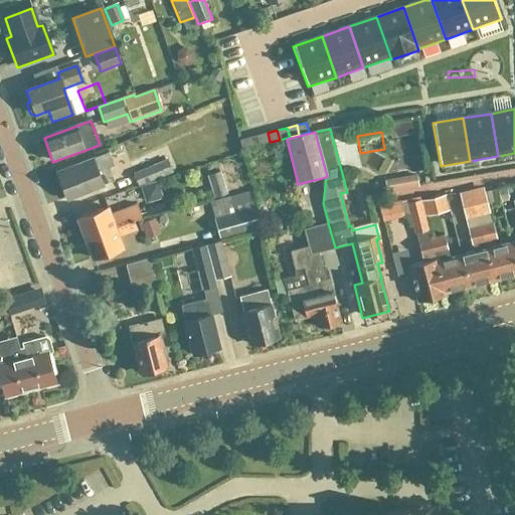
[(268,133),(258,135),(261,145),(270,142),(268,133)]
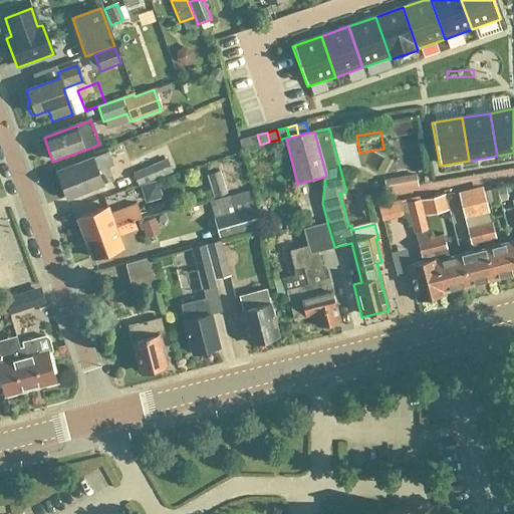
[(257,135),(248,138),(250,147),(260,145),(257,135)]
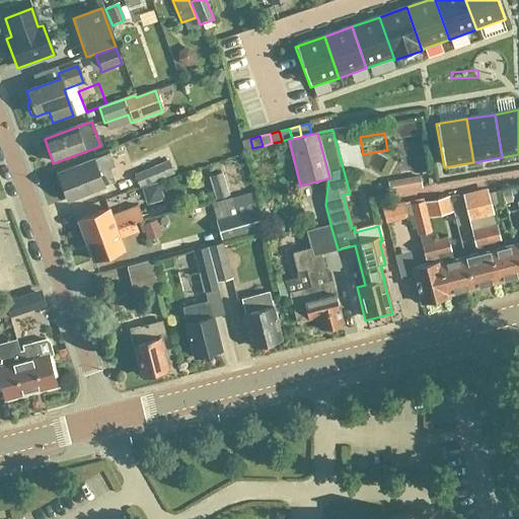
[(250,139),(240,141),(243,151),(252,148),(250,139)]
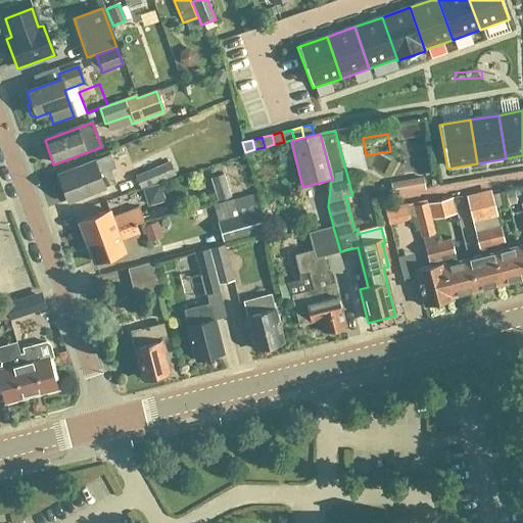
[(348,173),(367,168),(361,140),(341,144),(348,173)]
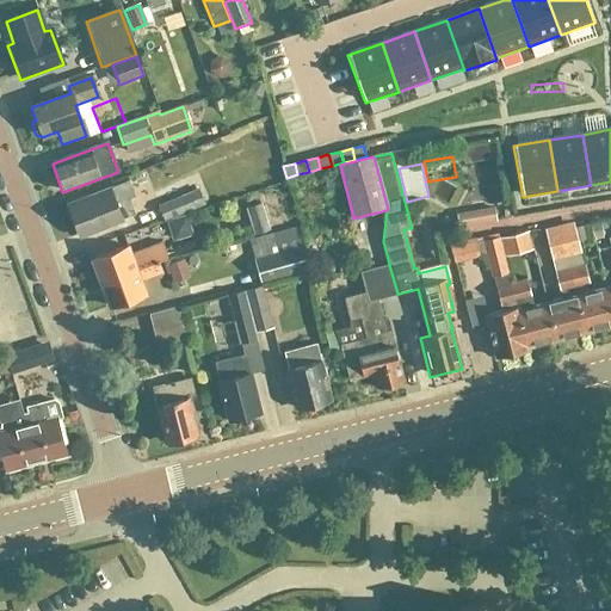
[(80,238),(122,221),(135,215),(129,201),(135,198),(129,183),(110,190),(67,207),(80,238)]
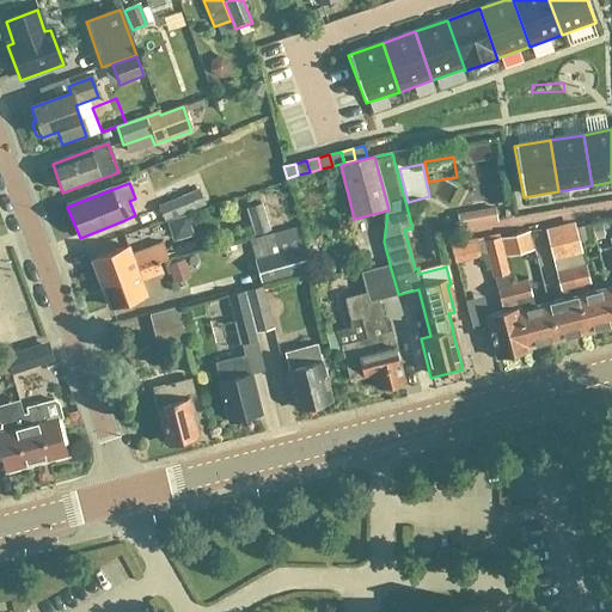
[(164,224),(204,207),(199,191),(158,208),(164,224)]
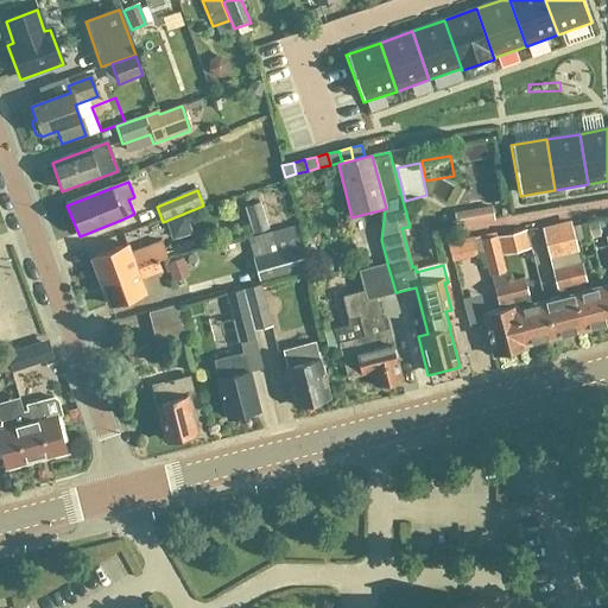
[(267,229),(260,204),(245,209),(252,234),(267,229)]
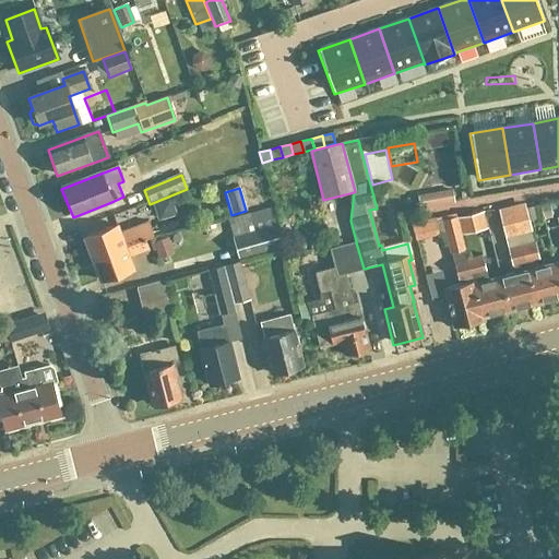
[(512,212),(519,236),(532,233),(525,209),(512,212)]
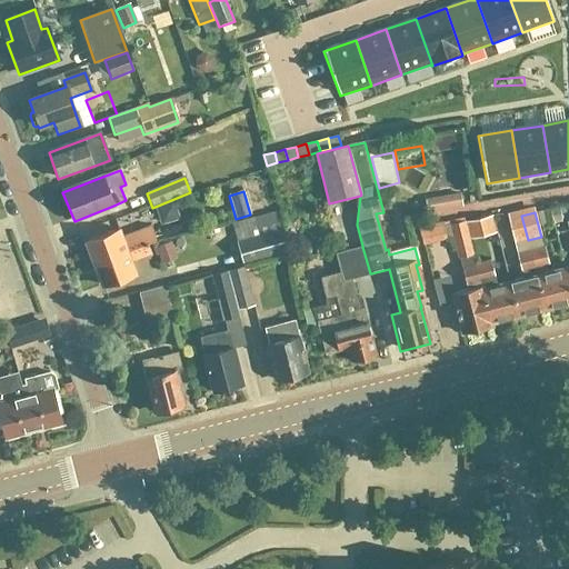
[(243,265),(287,252),(276,213),(232,226),(243,265)]
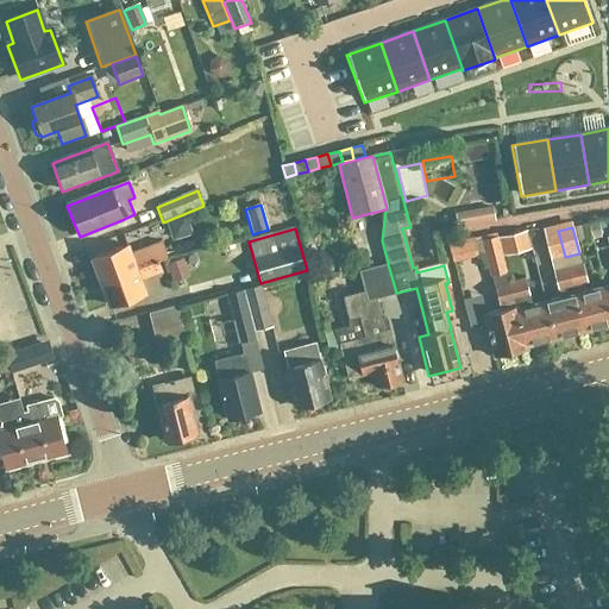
[(565,257),(558,231),(544,234),(551,262),(565,257)]
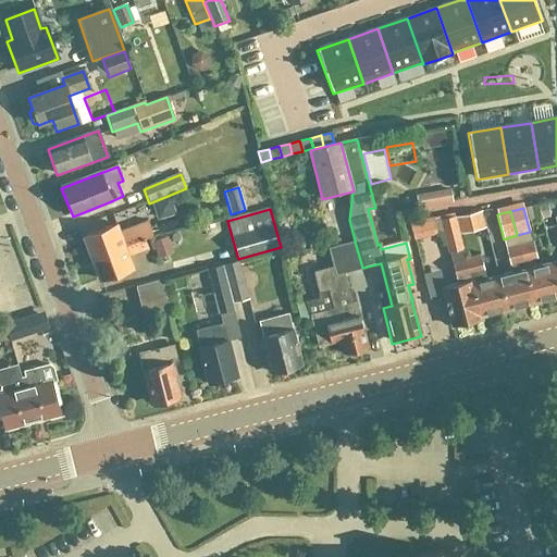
[(467,215),(455,219),(459,234),(471,231),(483,227),(479,212),(467,215)]
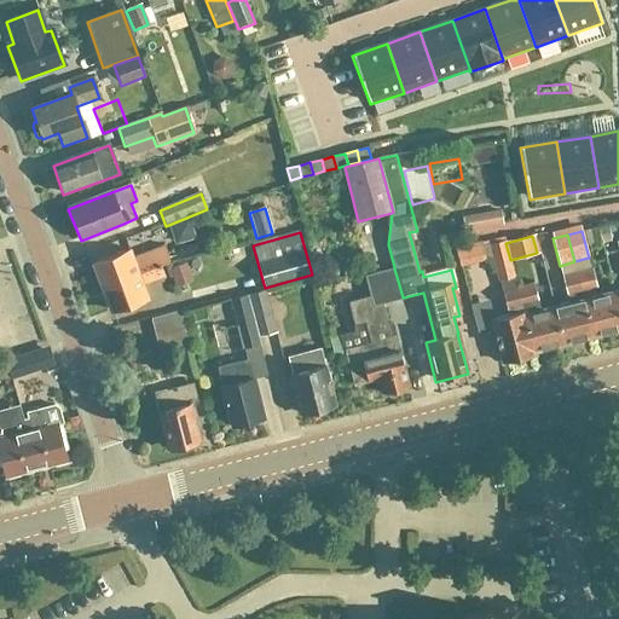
[(499,283),(508,317),(491,320),(501,364),(534,356),(533,353),(516,289),(504,242),(481,248),(485,261),(492,259),(498,283),(499,283)]
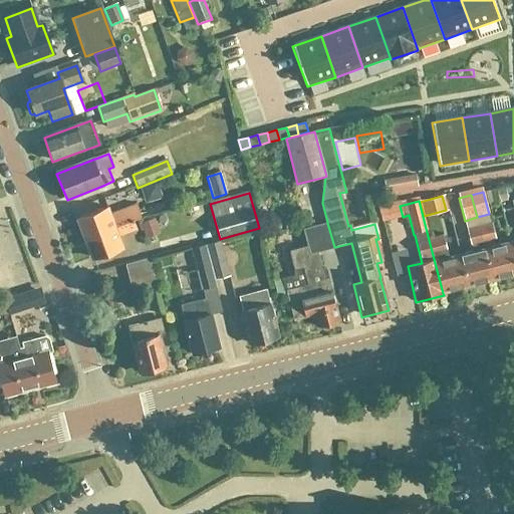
[(77,220),(85,240),(133,222),(141,219),(135,204),(108,214),(106,209),(77,220)]
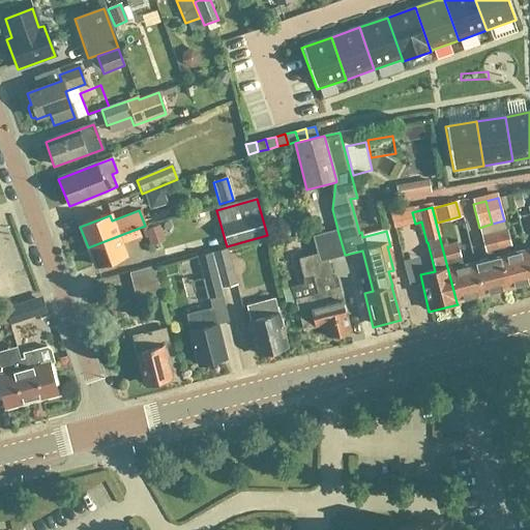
[(151,245),(167,241),(163,224),(146,229),(151,245)]
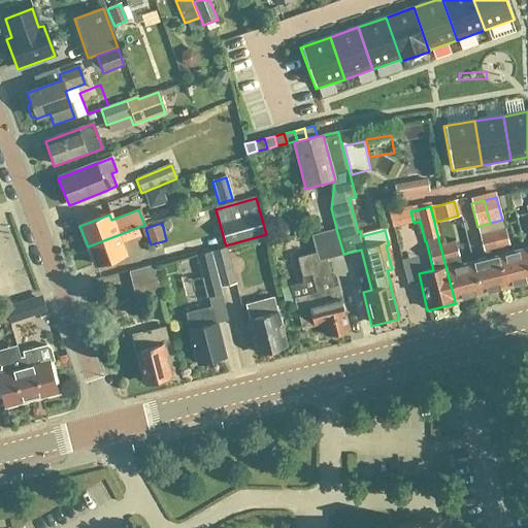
[(136,228),(88,246),(95,267),(125,256),(121,244),(140,237),(136,228)]
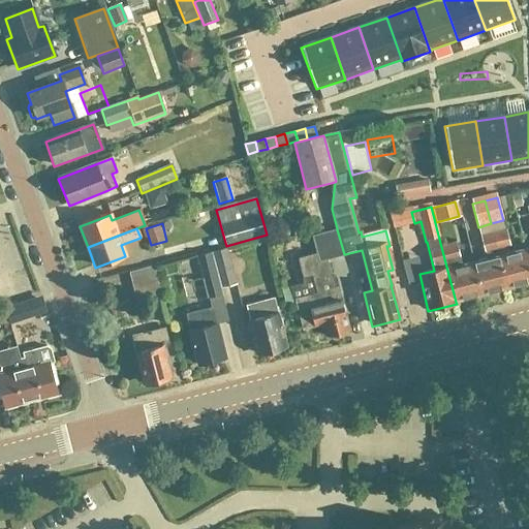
[(337,229),(312,236),(317,253),(298,258),(304,285),(282,291),(286,307),(294,304),(302,331),(322,324),(327,338),(330,337),(332,339),(337,338),(338,335),(349,332),(340,301),(337,288),(334,289),(325,260),(345,254),(344,254),(337,229)]
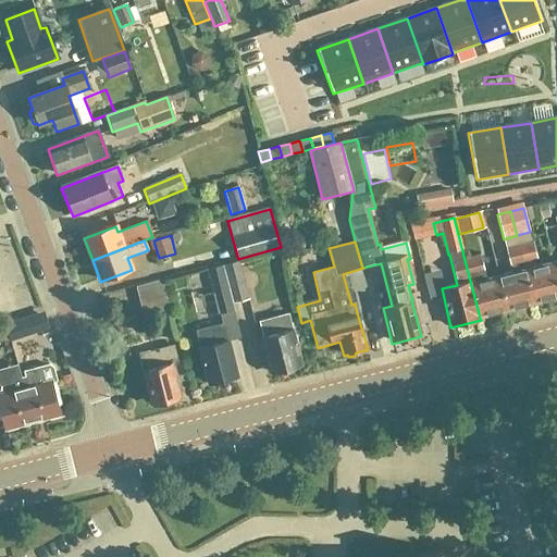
[(518,247),(533,304),(556,297),(556,287),(551,263),(537,268),(532,243),(518,247)]
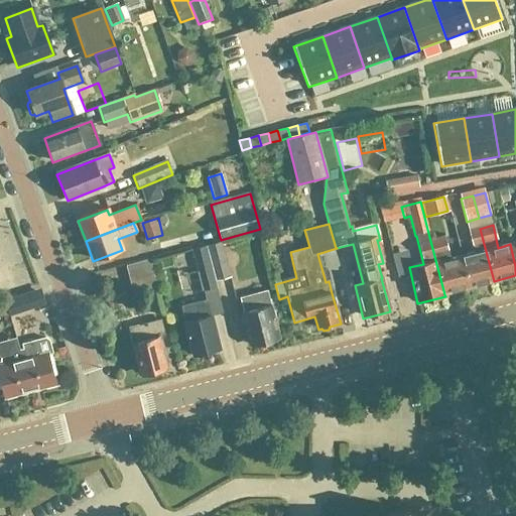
[(462,257),(469,288),(494,281),(480,229),(468,232),(474,254),(462,257)]
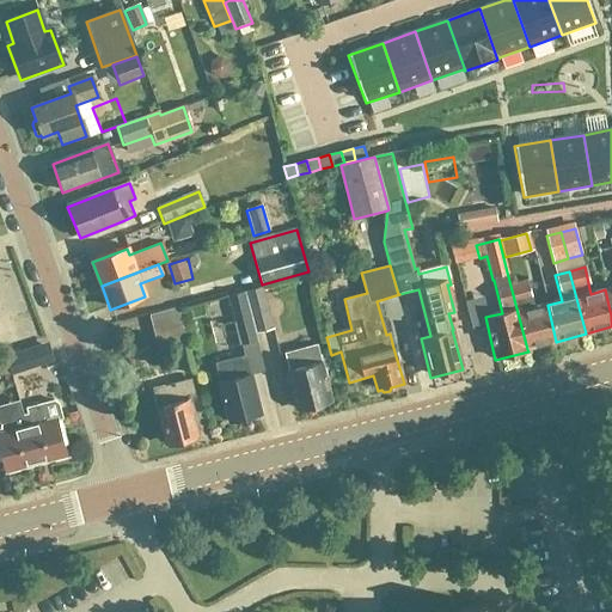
[(510,286),(527,349),(556,342),(548,305),(533,308),(531,298),(530,298),(526,282),(510,286)]
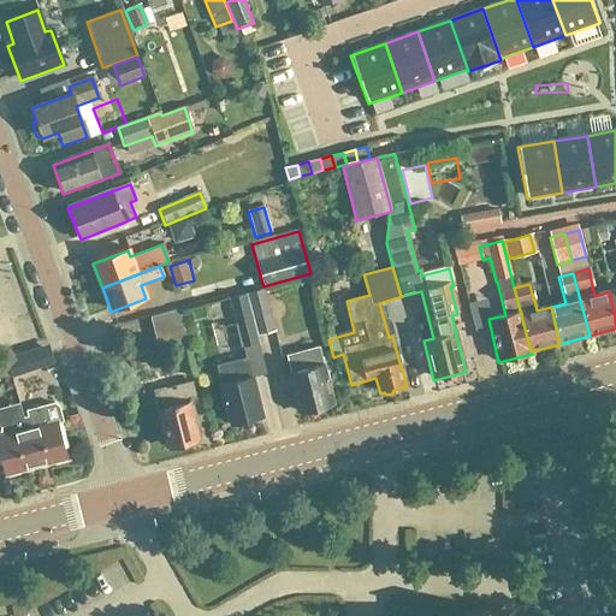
[(264,290),(246,295),(256,337),(276,332),(264,290)]
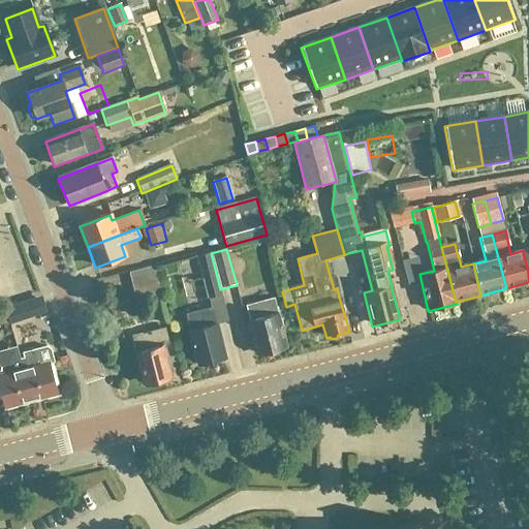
[(222,296),(220,289),(211,253),(196,257),(208,300),(222,296)]
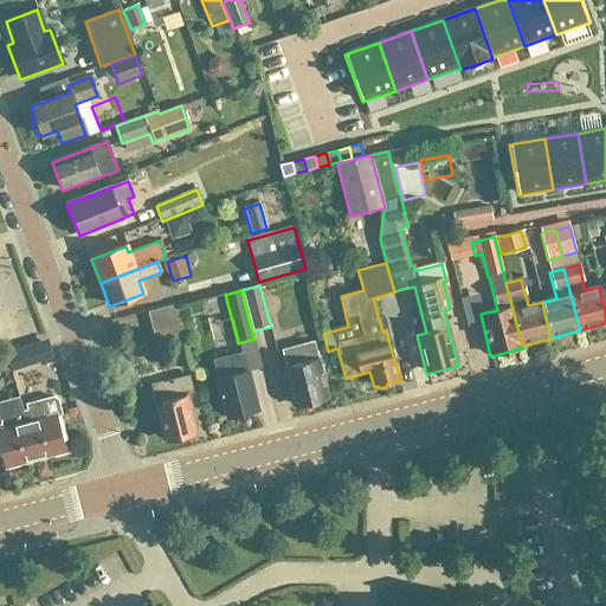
[(158,343),(181,337),(174,309),(150,315),(158,343)]
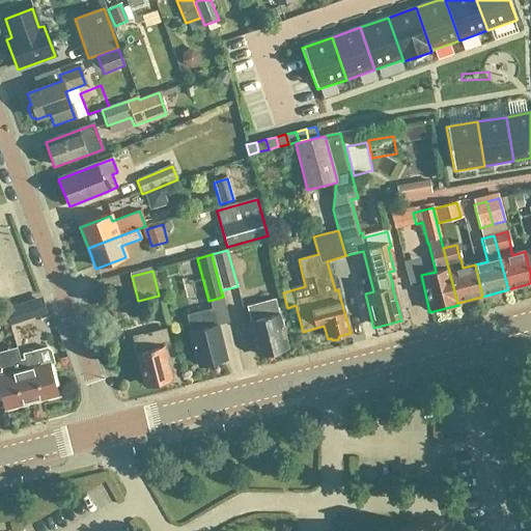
[(250,322),(259,357),(288,350),(282,329),(284,328),(281,313),(279,313),(276,299),(248,307),(251,320),(250,322)]
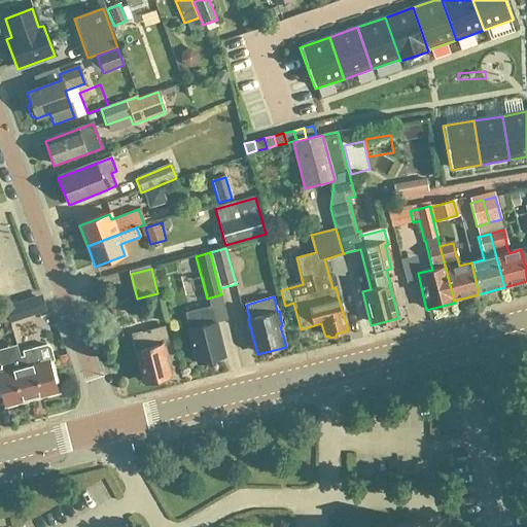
[(10,322),(28,317),(23,302),(5,308),(10,322)]
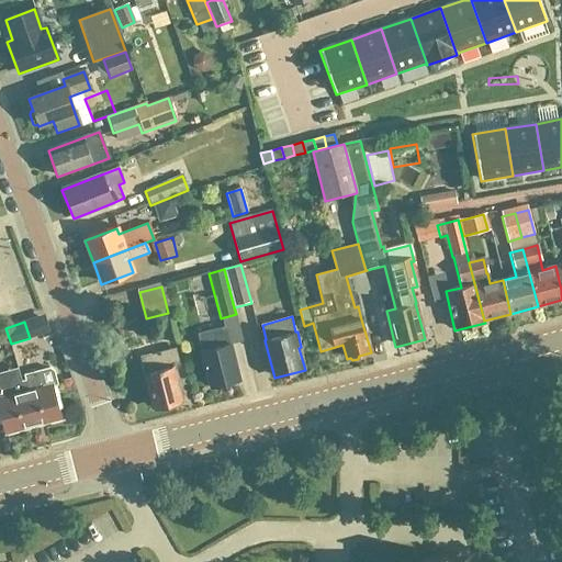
[(211,389),(238,381),(229,345),(228,345),(224,328),(212,332),(198,335),(211,389)]
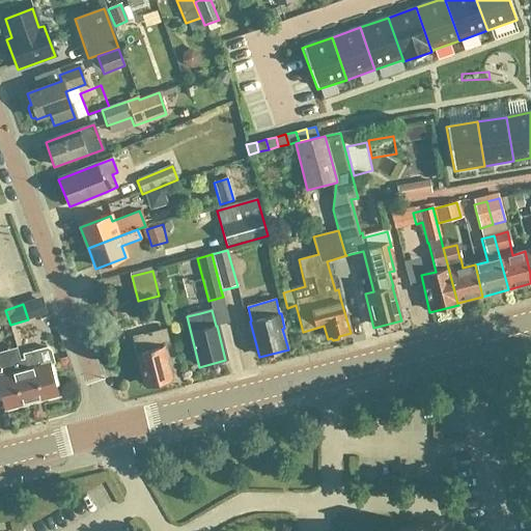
[(144,386),(170,380),(165,360),(168,359),(165,347),(168,346),(164,331),(132,339),(137,357),(135,359),(137,366),(139,367),(144,386)]
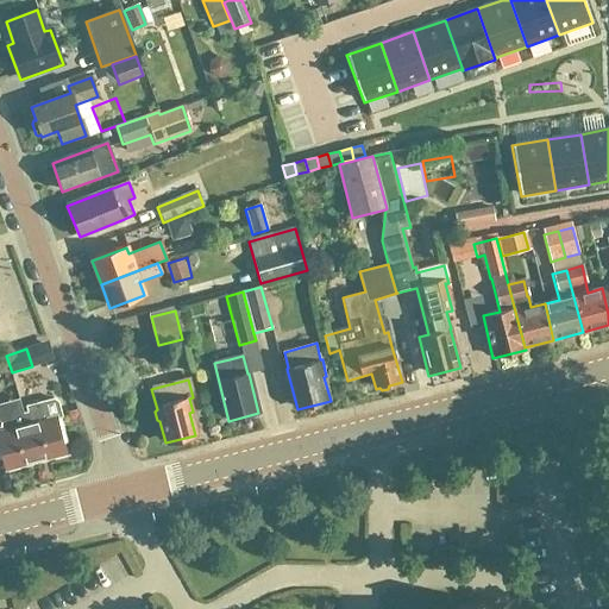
[(25,425),(36,463),(66,454),(56,419),(61,418),(57,403),(52,400),(26,407),(30,424),(25,425)]
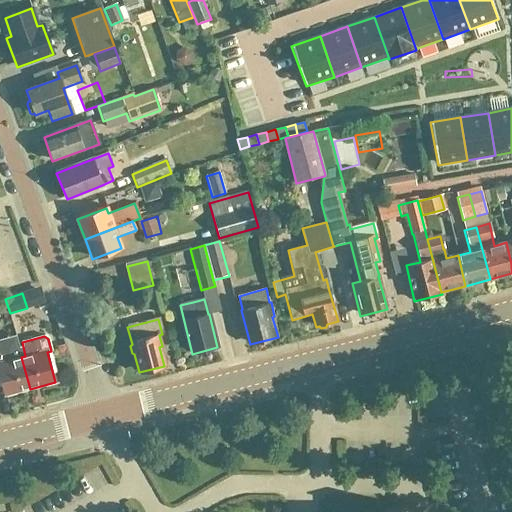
[(0,377),(5,395),(30,389),(21,357),(21,358),(18,348),(0,352),(0,377)]
